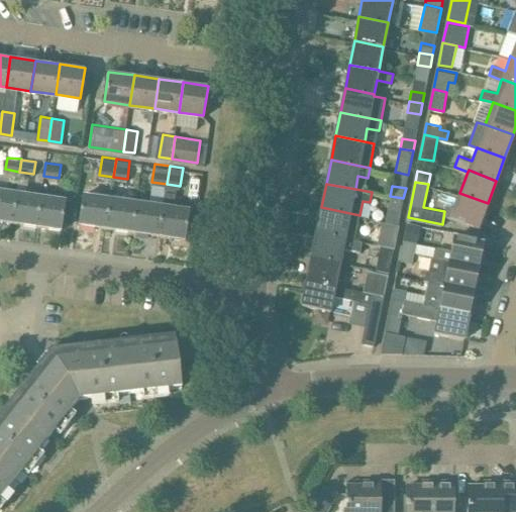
[(0,219),(12,221),(16,192),(0,189),(0,219)]
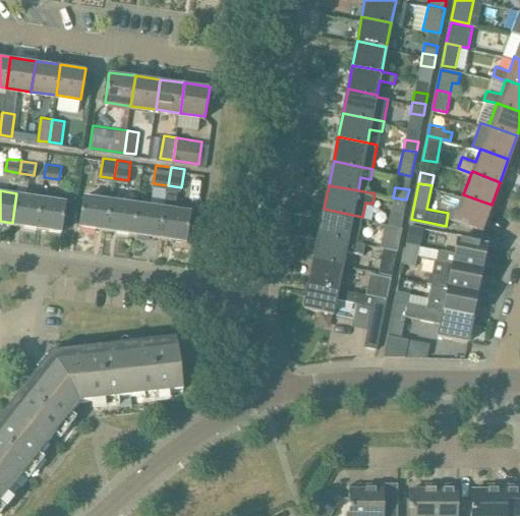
[(165,207),(160,236),(187,240),(191,211),(176,209),(178,193),(166,191),(164,207),(165,207)]
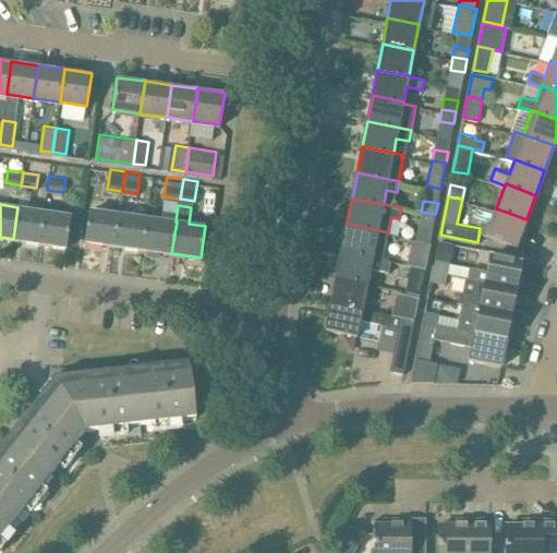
[(17,207),(13,239),(40,242),(45,212),(17,207)]
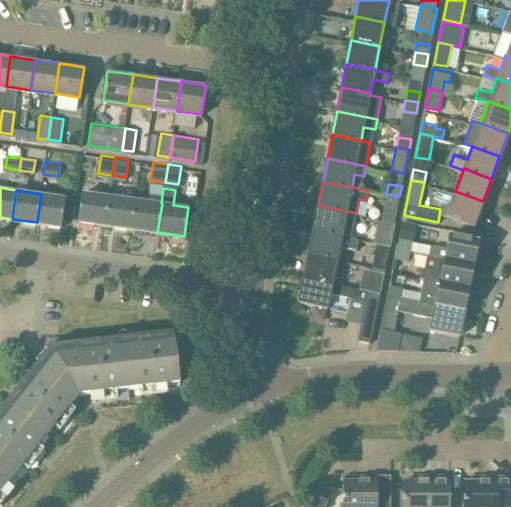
[(78,220),(105,224),(109,195),(83,191),(78,220)]
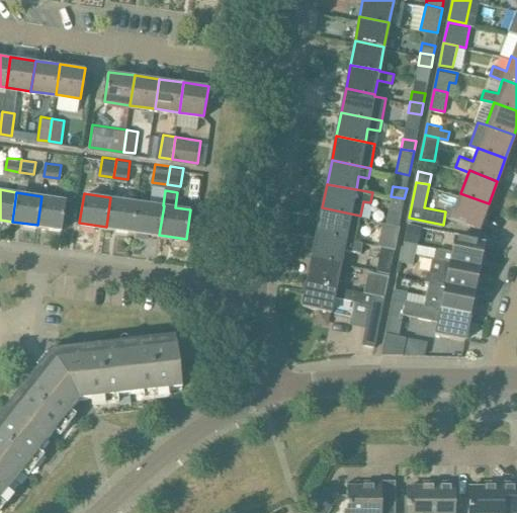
[(480,227),(489,203),(460,193),(452,217),(480,227)]
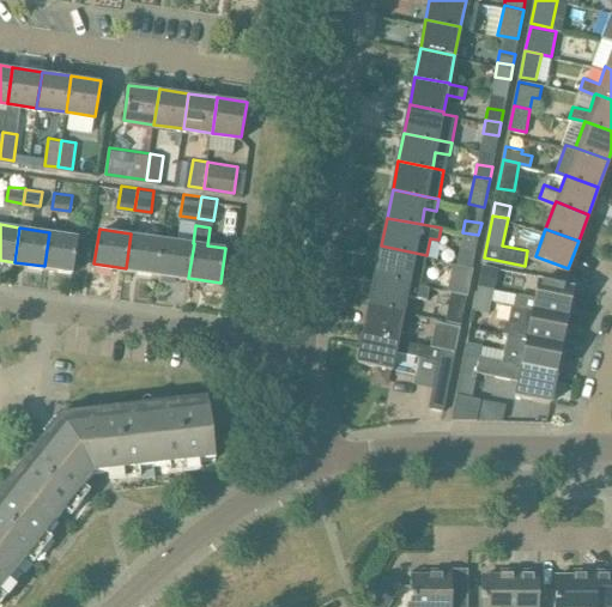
[(49,232),(44,266),(74,271),(79,236),(49,232)]
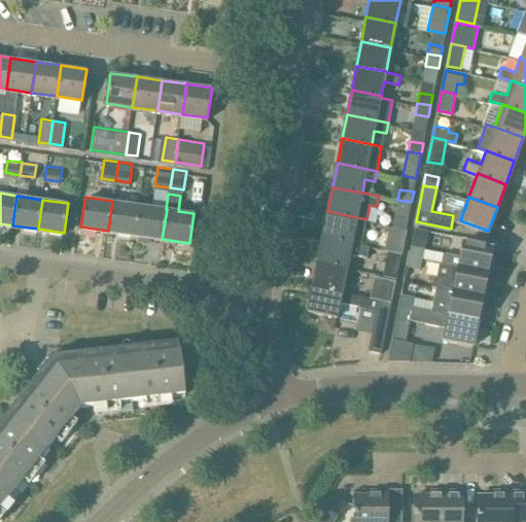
[(409,213),(411,202),(397,200),(395,210),(409,213)]
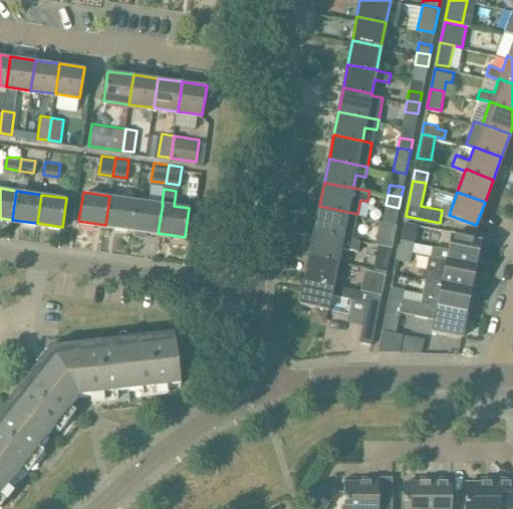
[(132,229),(137,200),(109,196),(105,225),(132,229)]
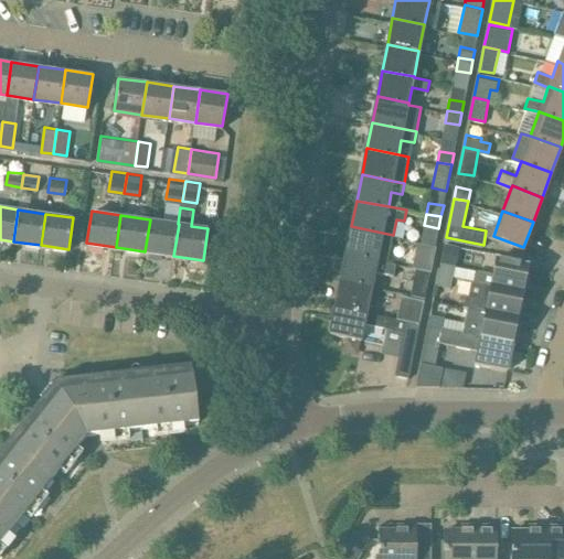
[(178,224),(150,219),(145,251),(173,256),(179,224),(178,224)]
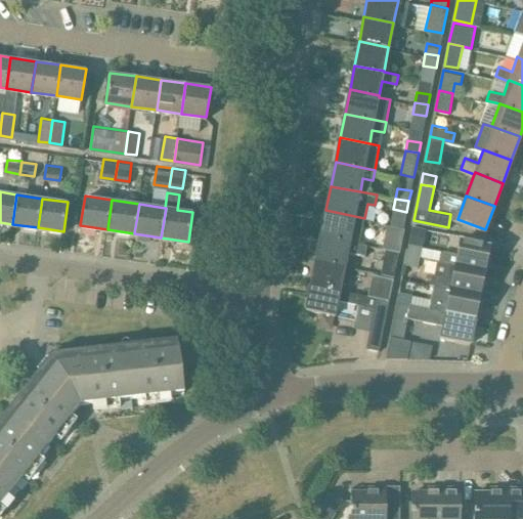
[(360,242),(364,218),(325,210),(321,234),(360,242)]
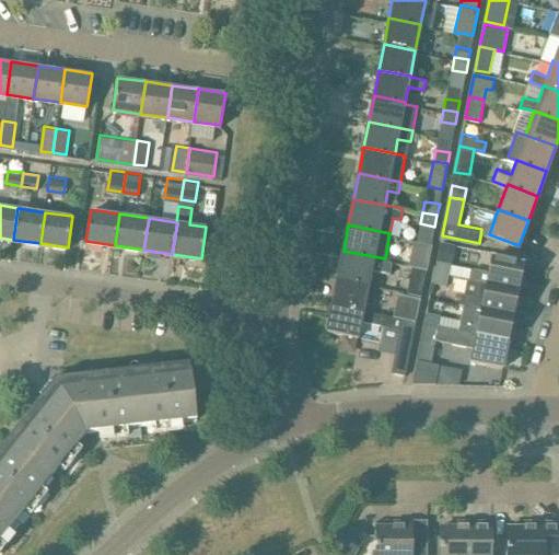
[(438,258),(434,269),(450,273),(452,262),(456,242),(441,240),(438,258)]
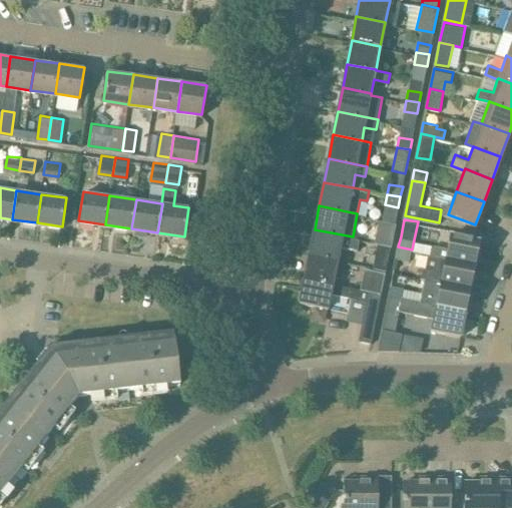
[(353,236),(315,229),(310,252),(339,259),(341,245),(358,248),(360,238),(352,237),(353,236)]
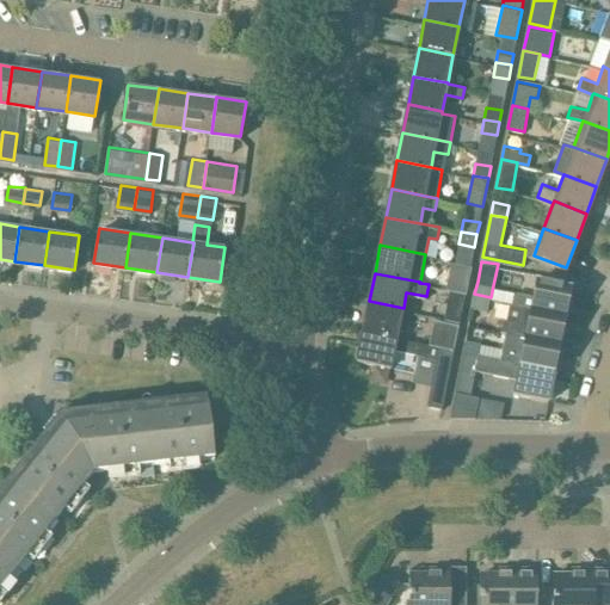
[(449,275),(447,286),(450,286),(466,290),(467,290),(468,279),(449,275)]
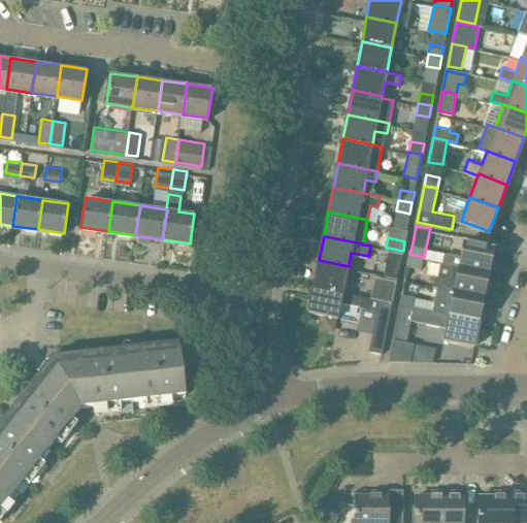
[(446,252),(443,261),(489,269),(493,244),(464,239),(461,255),(446,252)]
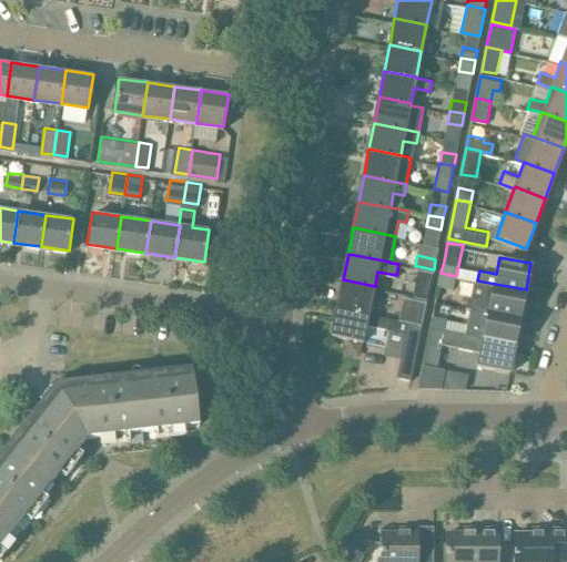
[(433,269),(418,266),(412,294),(427,297),(433,269)]
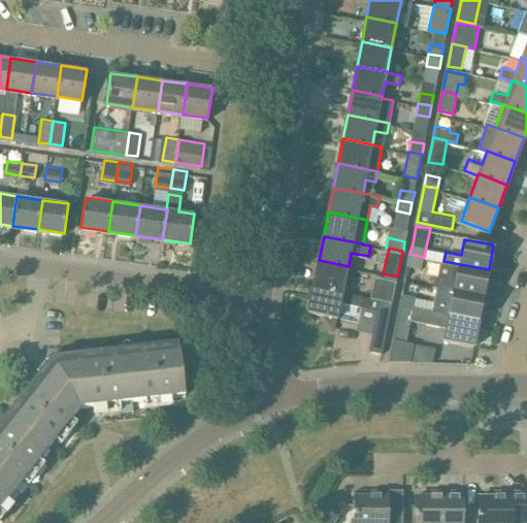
[(424,257),(409,254),(407,264),(422,267),(424,257)]
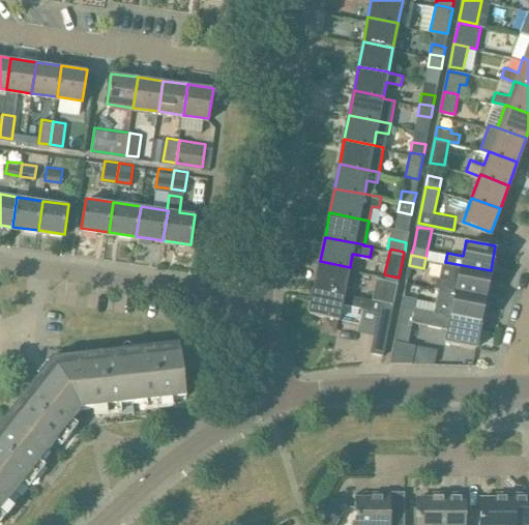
[(345,291),(350,267),(320,261),(315,286),(345,291)]
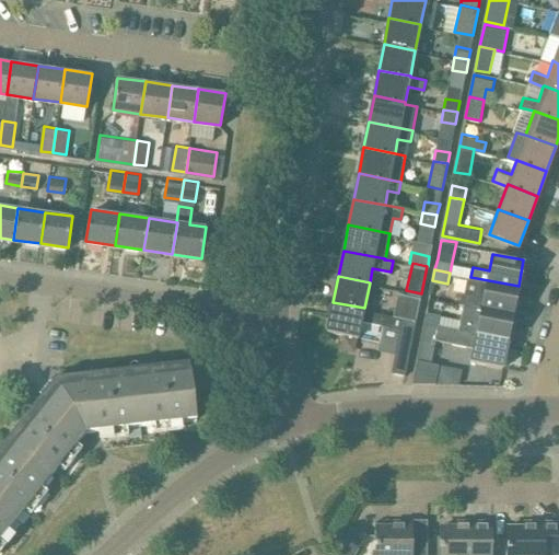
[(462,292),(459,303),(482,308),(482,305),(513,312),(519,286),(480,279),(477,296),(462,292)]
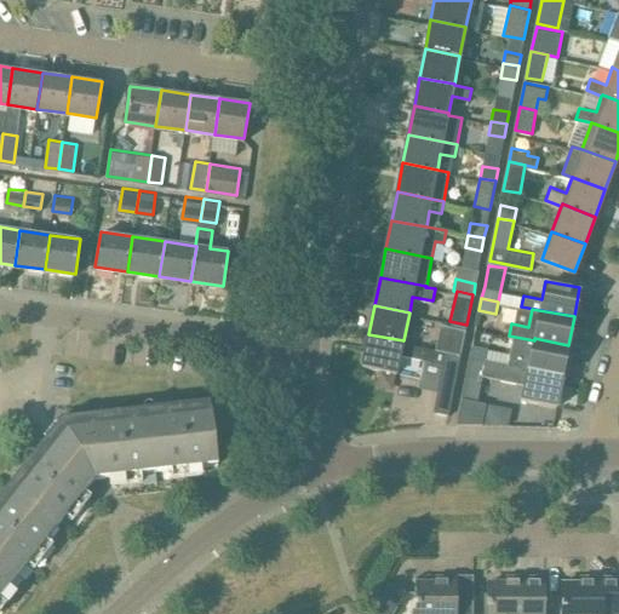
[(441,322),(436,346),(446,349),(460,353),(466,327),(441,322)]
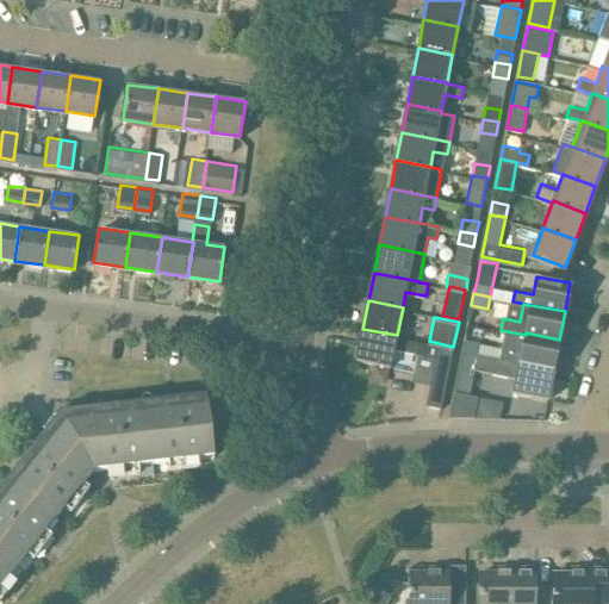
[(397,335),(362,329),(358,357),(391,365),(395,347),(436,355),(434,369),(426,403),(441,405),(448,372),(449,373),(454,347),(453,347),(437,343),(439,343),(429,341),(397,335)]
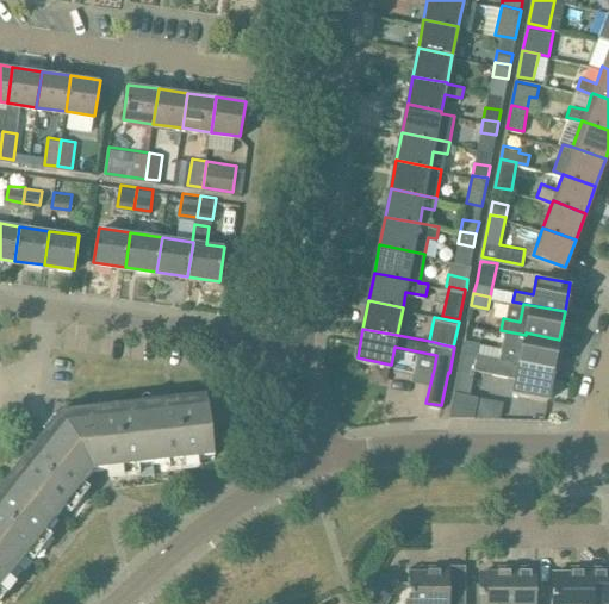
[(559,340),(526,332),(526,335),(522,349),(504,346),(502,357),(554,367),(559,340)]
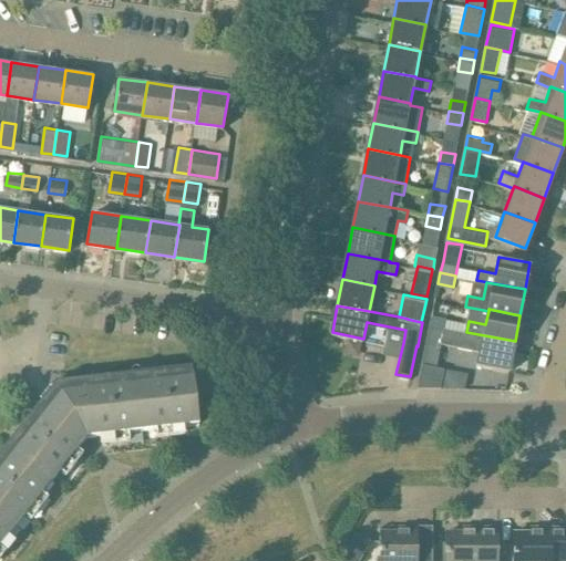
[(432,312),(430,324),(444,328),(446,315),(432,312)]
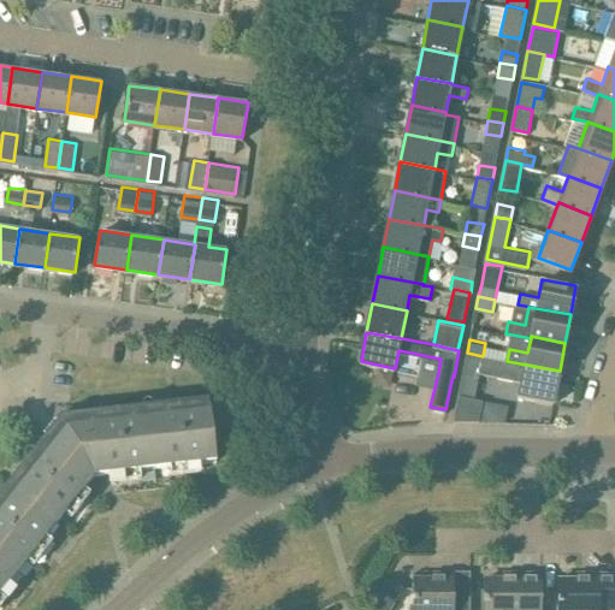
[(459,392),(453,420),(478,420),(479,420),(484,397),(475,396),(480,372),(522,380),(520,394),(554,400),(560,371),(525,365),(507,361),(483,356),(467,353),(459,392)]
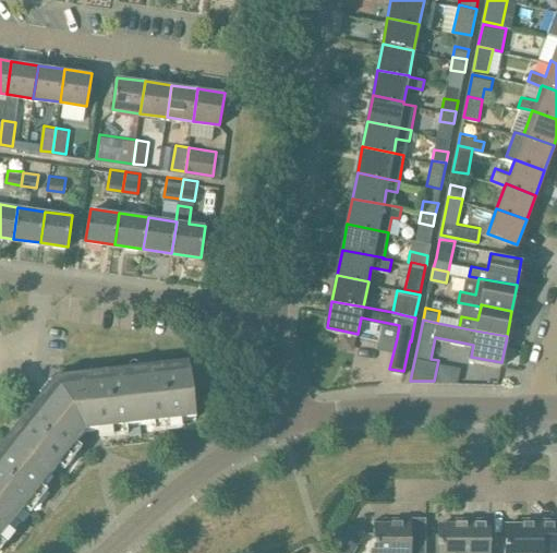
[(177,370),(176,362),(138,367),(138,365),(138,364),(137,364),(137,362),(136,362),(135,361),(133,361),(132,362),(131,363),(130,363),(130,365),(130,367),(130,368),(55,376),(0,444),(0,536),(85,431),(196,418),(191,368),(177,370)]
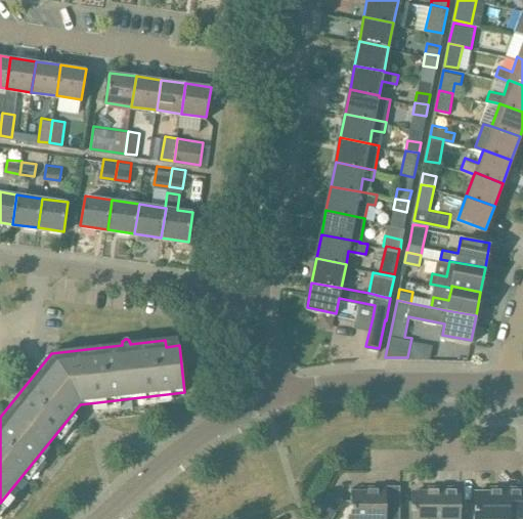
[(398,518),(399,486),(368,485),(368,491),(352,491),(351,518),(398,518)]
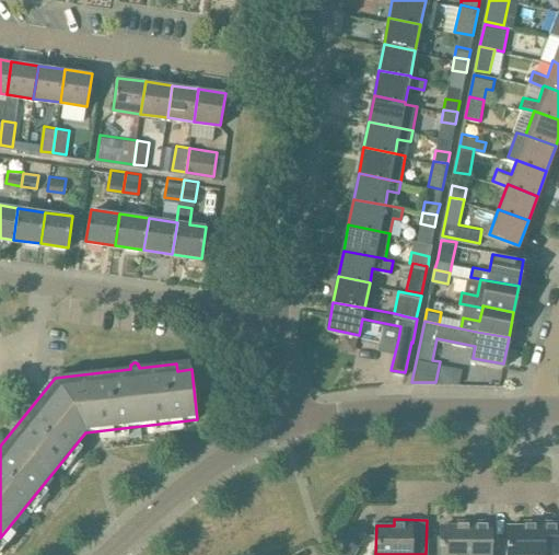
[(490,554),(491,521),(457,520),(457,525),(440,525),(439,554),(490,554)]
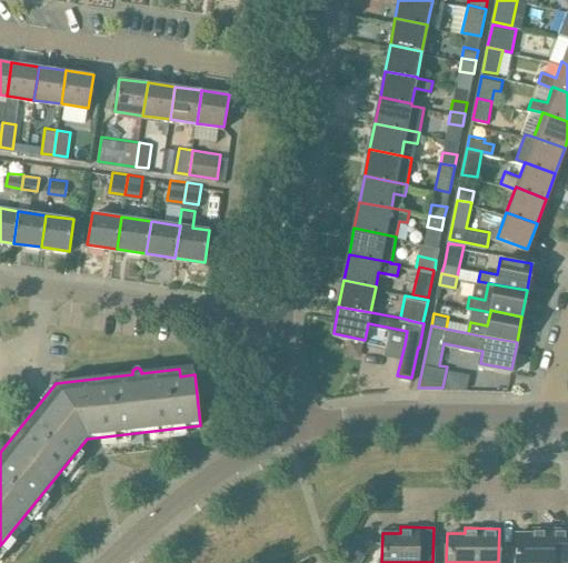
[(516,534),(515,562),(552,562),(567,562),(567,530),(532,530),(532,535),(516,534)]
